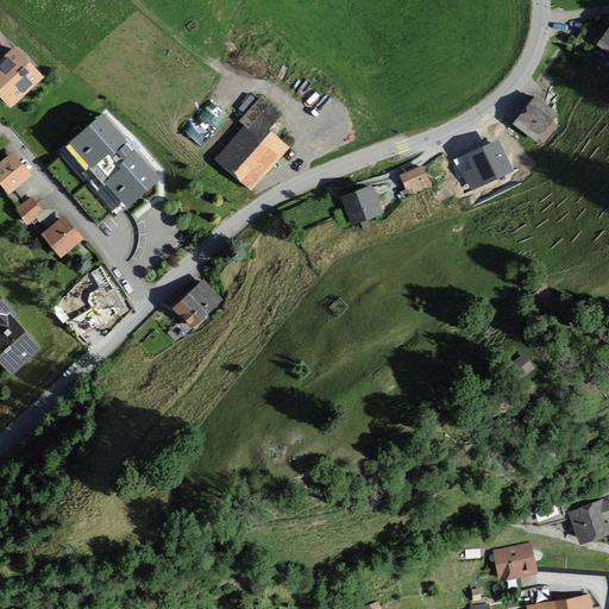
[(608,23),(596,46),(608,54),(608,23)]
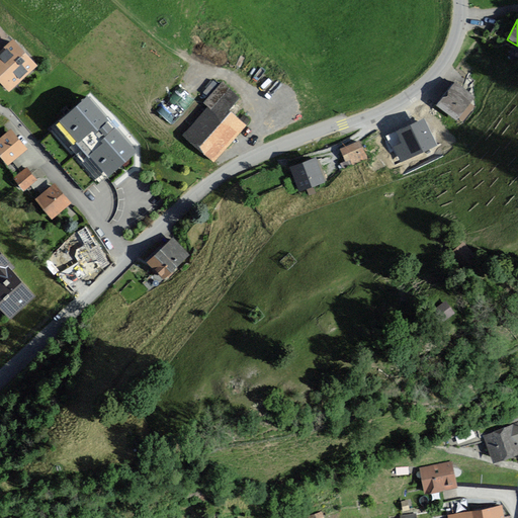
[(40,67),(15,38),(0,51),(0,79),(11,92),(40,67)]
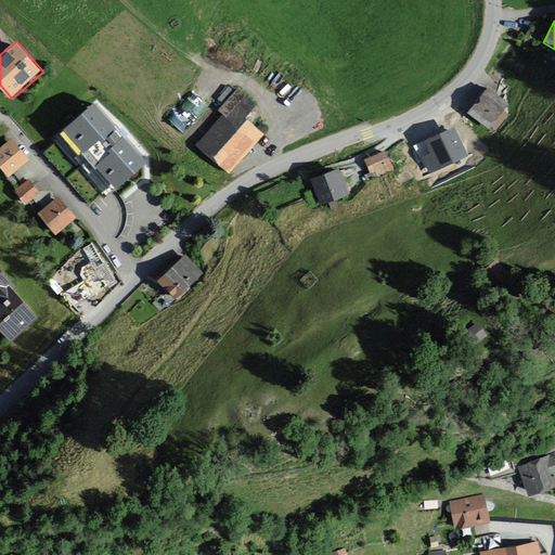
[(508,104),(482,88),(466,113),(492,129),(494,126),(500,130),(511,113),(506,110),(508,104)]
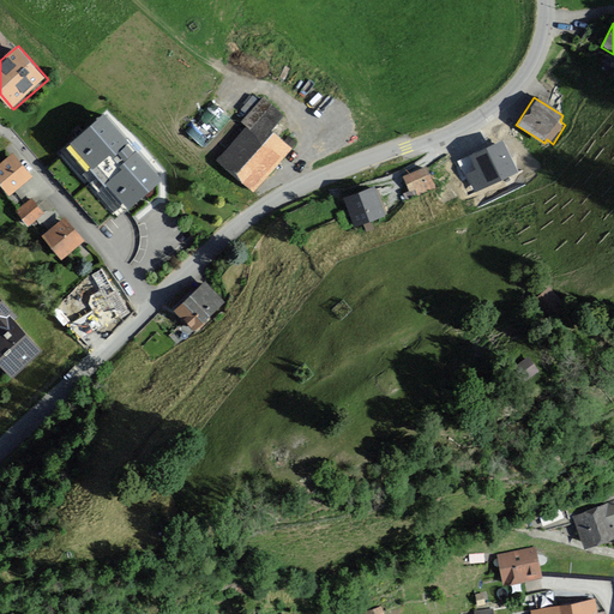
[(257,192),(296,146),(280,132),(290,119),(268,98),(245,125),(248,127),(220,161),(257,192)]
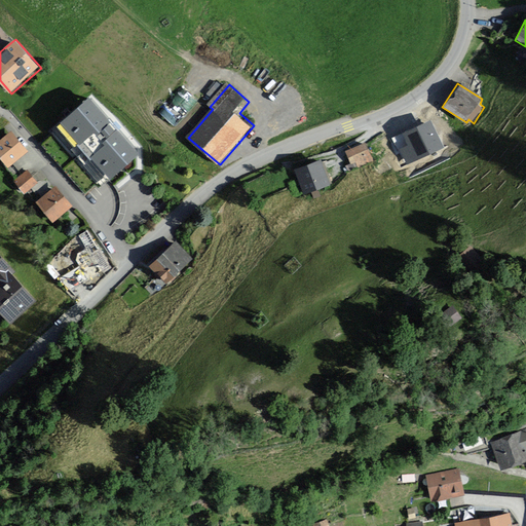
[(182,88),(161,110),(175,123),(195,101),(182,88)]
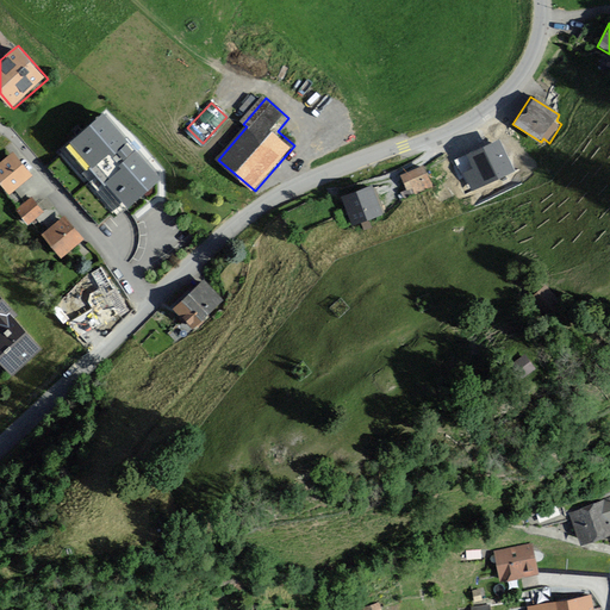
[(166,180),(110,113),(63,151),(120,218),(166,180)]
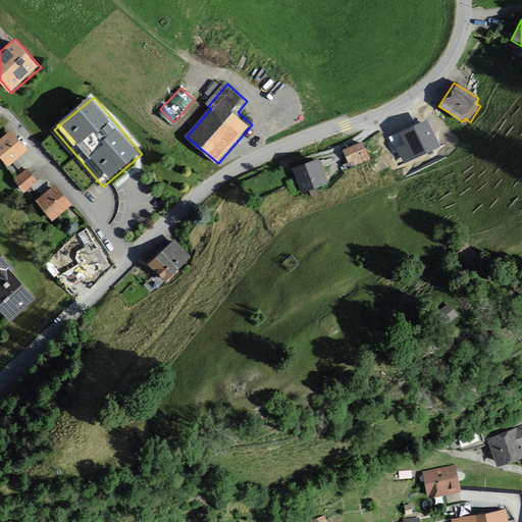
[(427,119),(388,137),(401,164),(439,146),(427,119)]
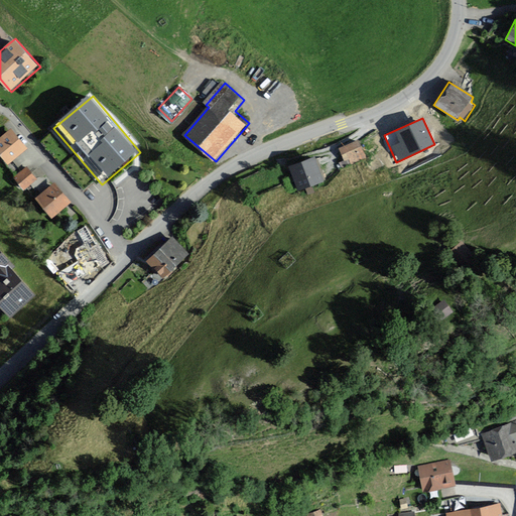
[(26,147),(11,131),(0,140),(0,154),(9,163),(26,147)]
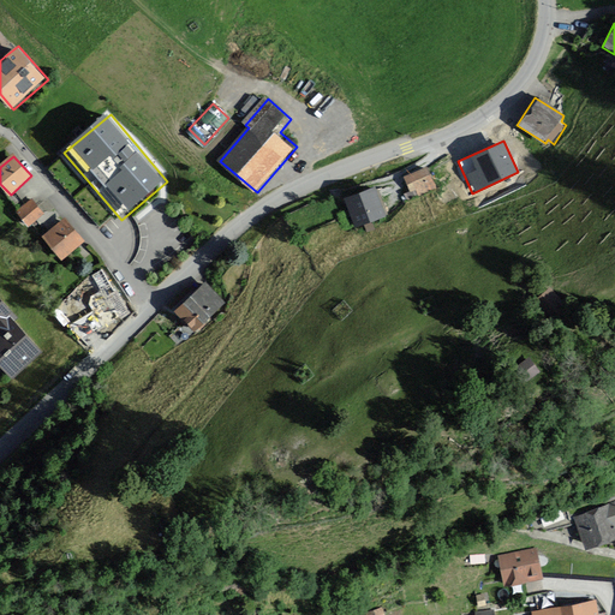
[(434,187),(423,168),(404,179),(416,198),(434,187)]
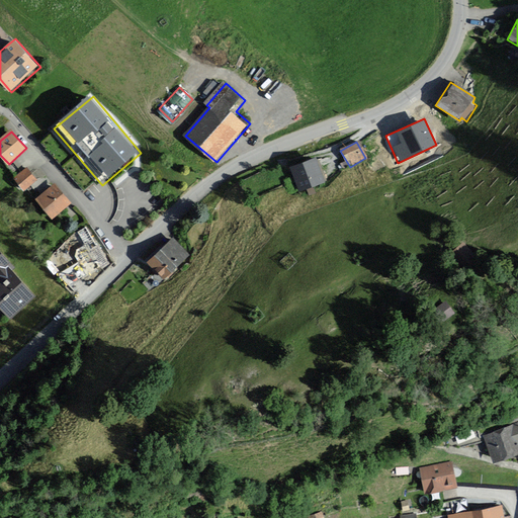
[(322,181),(312,158),(287,168),(297,191),(322,181)]
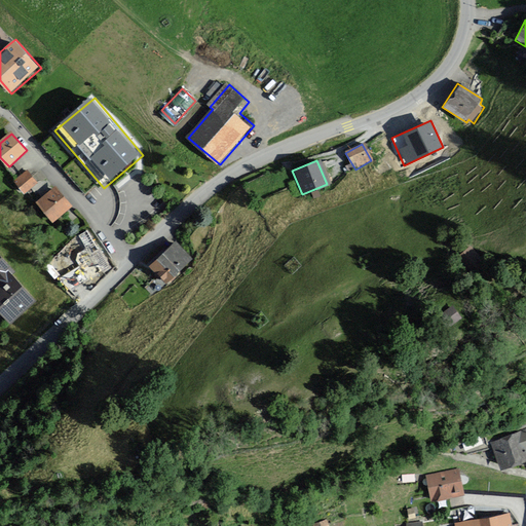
[(38,184),(27,172),(14,183),(26,195),(38,184)]
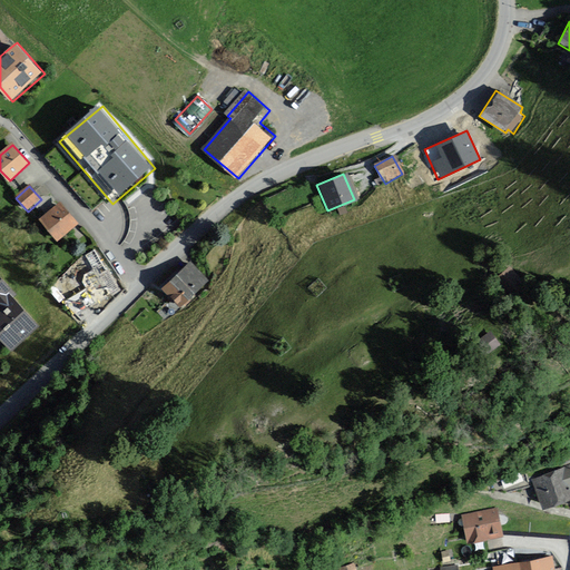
[(79,226),(60,204),(39,220),(58,244),(79,226)]
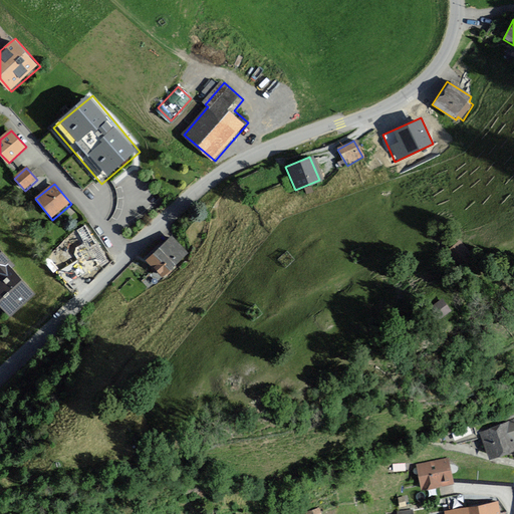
[(173,238),(148,263),(166,280),(190,255),(173,238)]
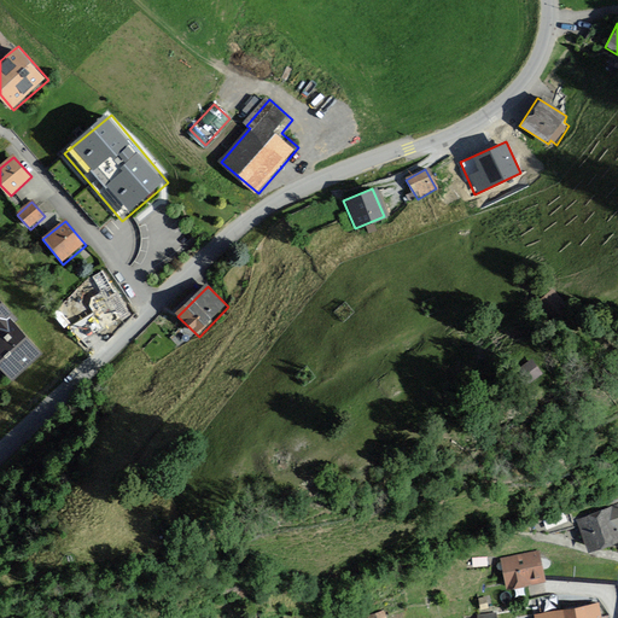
[(129,320),(116,291),(95,299),(109,330),(129,320)]
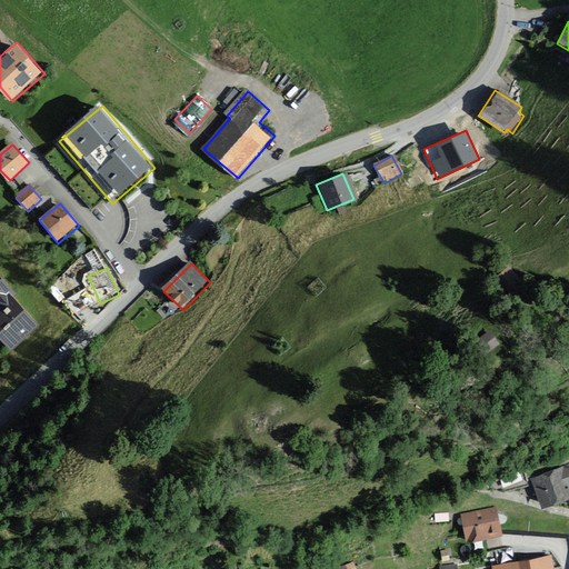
[(42,323),(0,276),(0,340),(10,352),(42,323)]
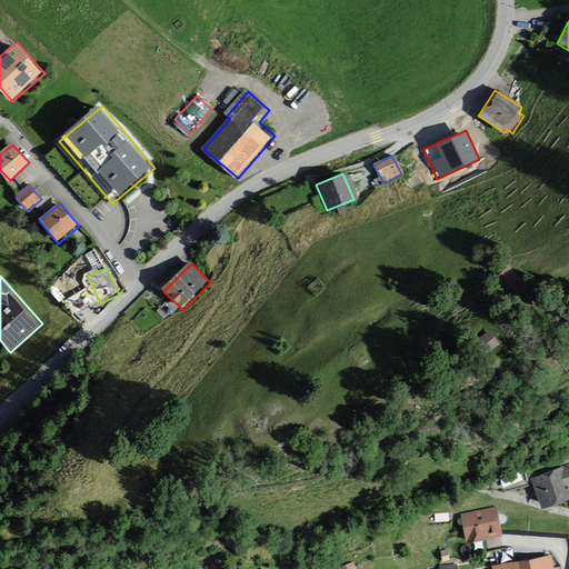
[(568,465),(535,477),(543,507),(568,498),(568,465)]
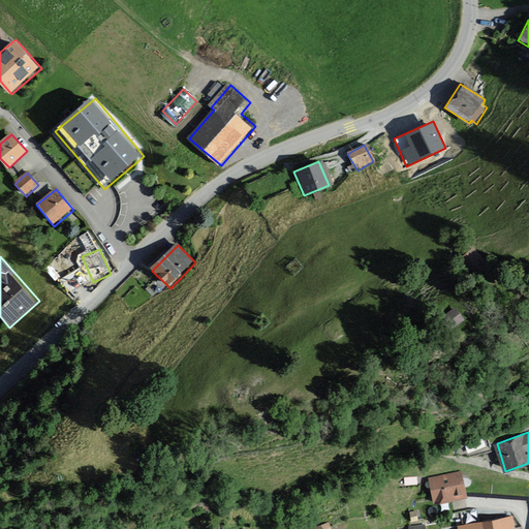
[(467,498),(462,472),(427,478),(432,504),(467,498)]
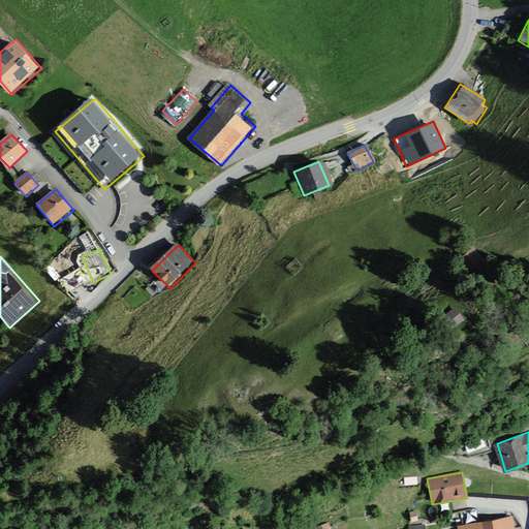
[(515,528),(512,515),(459,526),(459,528),(515,528)]
